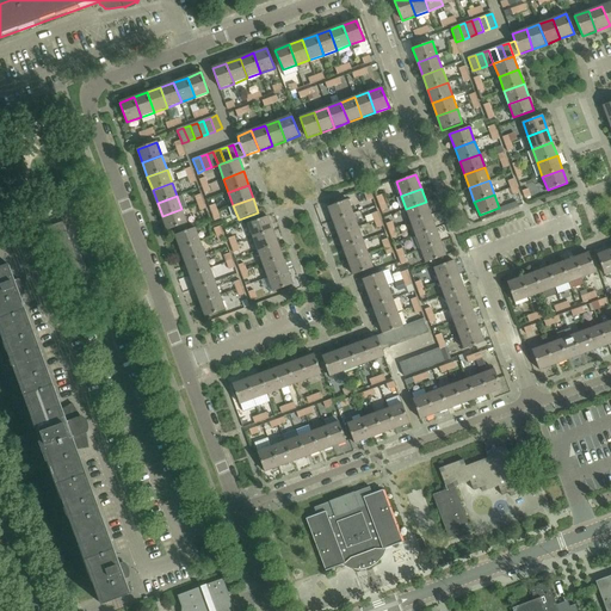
[(333,221),(353,214),(349,199),(328,208),(333,221)]
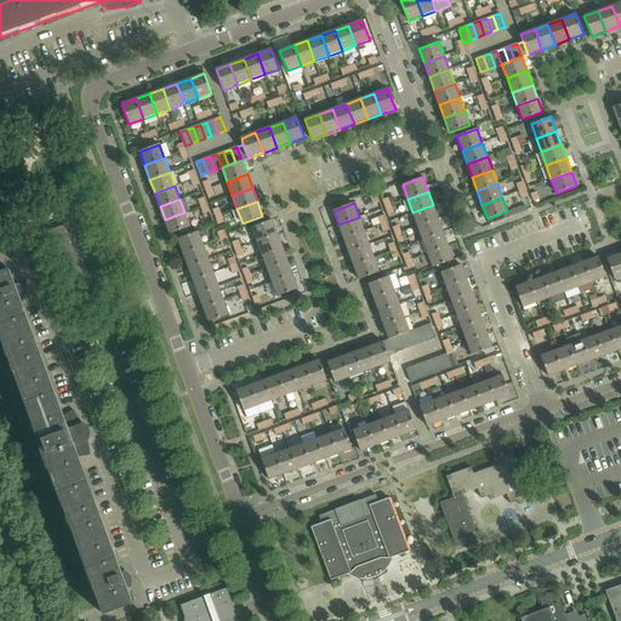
[(438,218),(433,205),(412,212),(417,226),(438,218)]
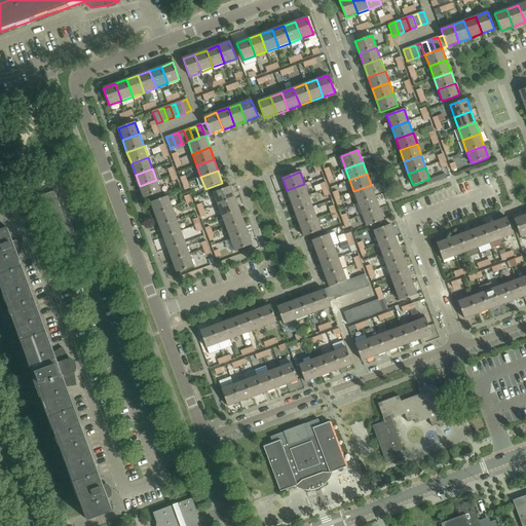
[(156,180),(140,186),(144,198),(160,192),(156,180)]
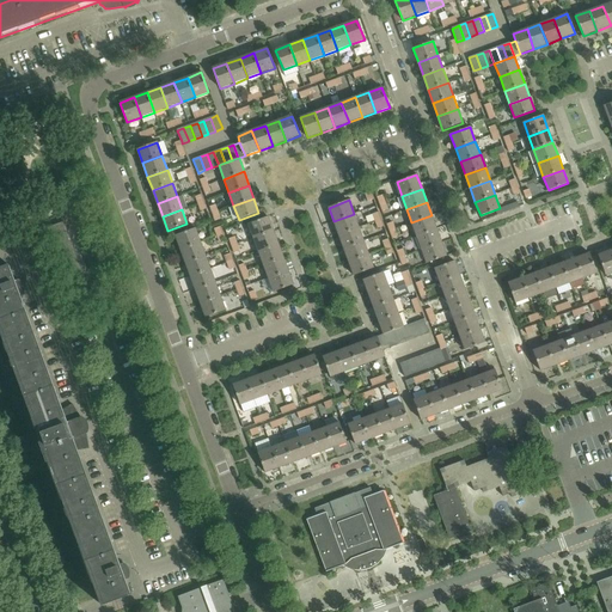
[(334,221),(338,234),(359,227),(354,214),(334,221)]
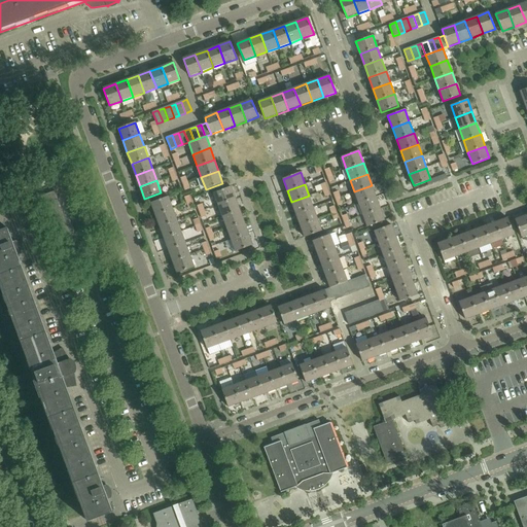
[(354,191),(358,204),(376,197),(372,185),(354,191)]
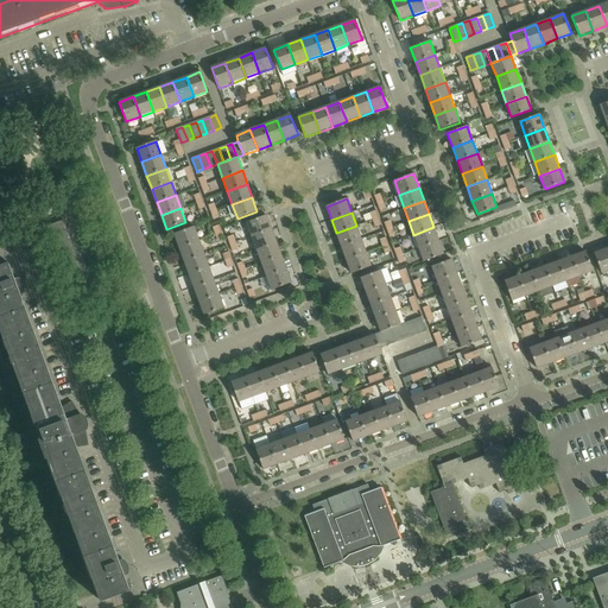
[(267,215),(266,216),(247,222),(252,236),(272,229),(267,215)]
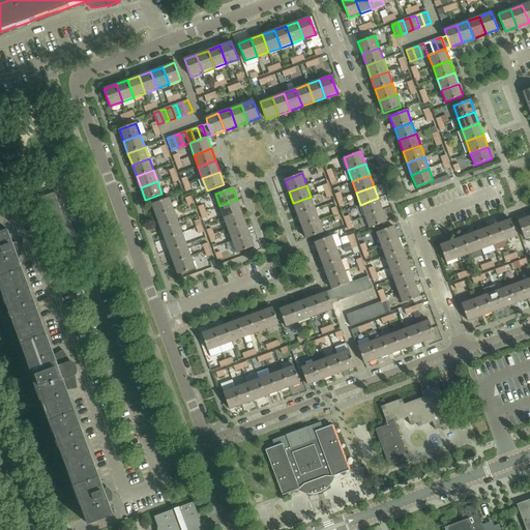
[(56,193),(43,197),(37,199),(61,264),(80,258),(56,193)]
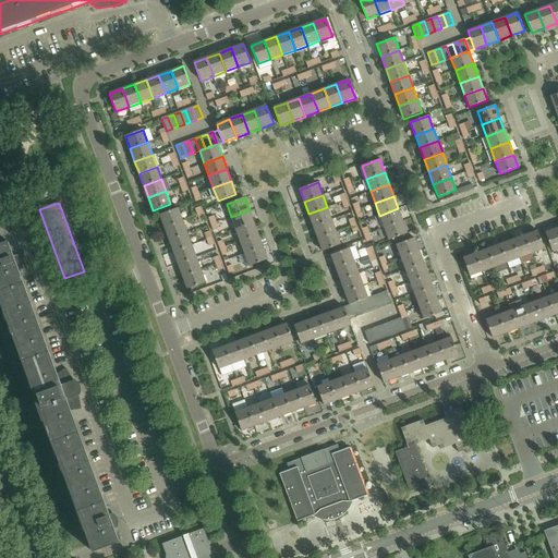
[(331,219),(327,207),(308,214),(313,226),(331,219)]
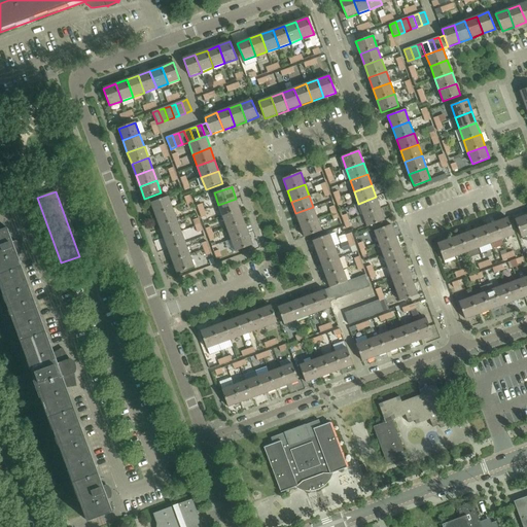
[(155,215),(172,209),(168,197),(151,203),(155,215)]
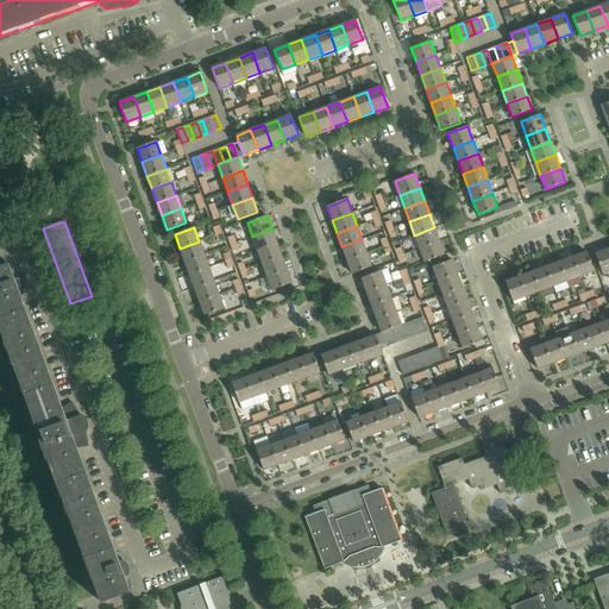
[(439,242),(434,227),(414,236),(420,249),(439,242)]
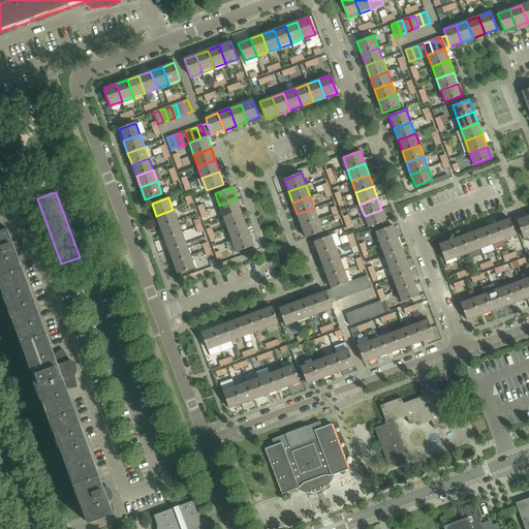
[(241,211),(237,199),(219,206),(223,217),(241,211)]
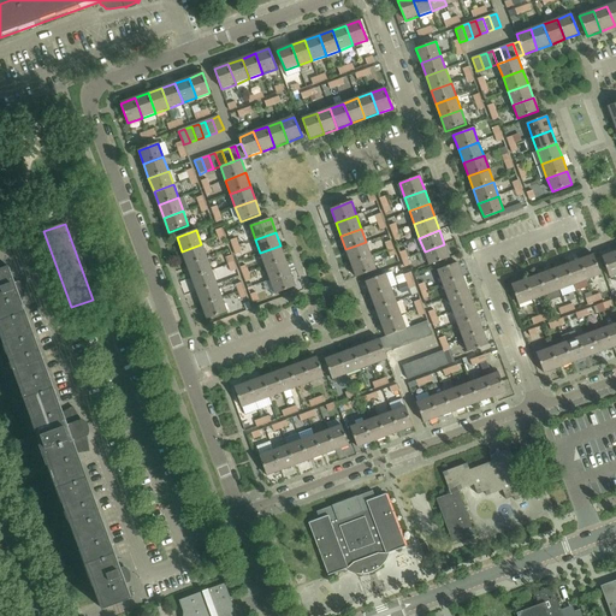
[(345,249),(351,264),(371,256),(366,242),(345,249)]
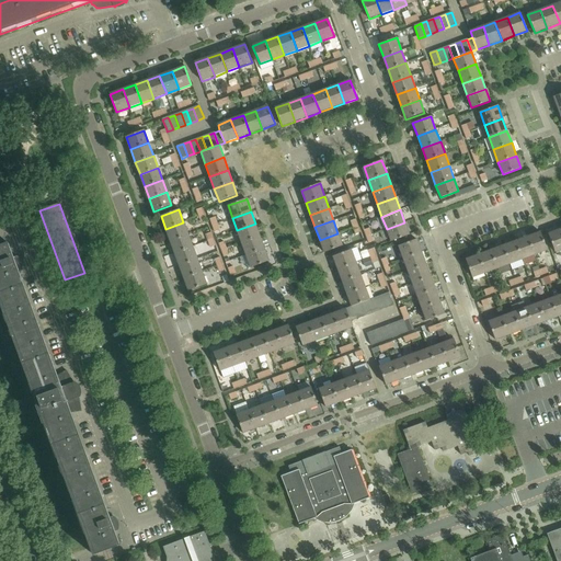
[(165,229),(170,241),(189,235),(183,222),(165,229)]
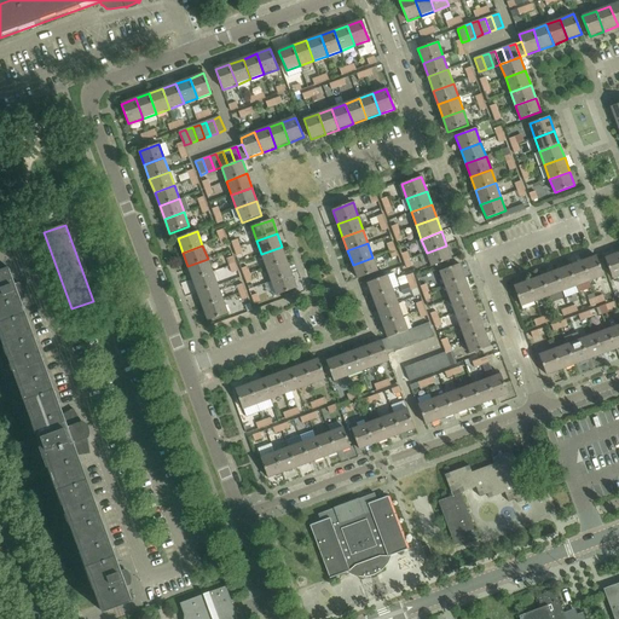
[(446,246),(427,253),(432,266),(452,259),(446,246)]
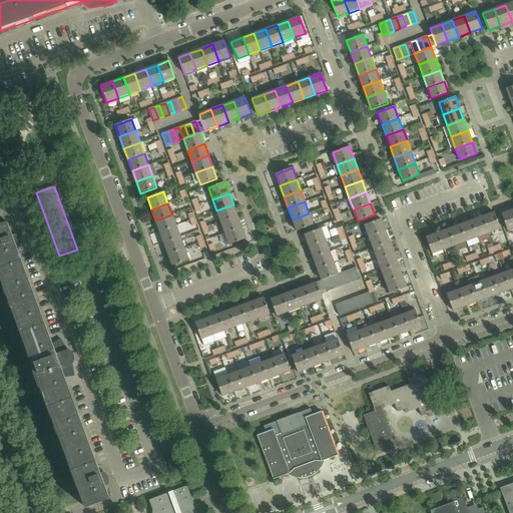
[(237,215),(233,204),(216,210),(220,222),(237,215)]
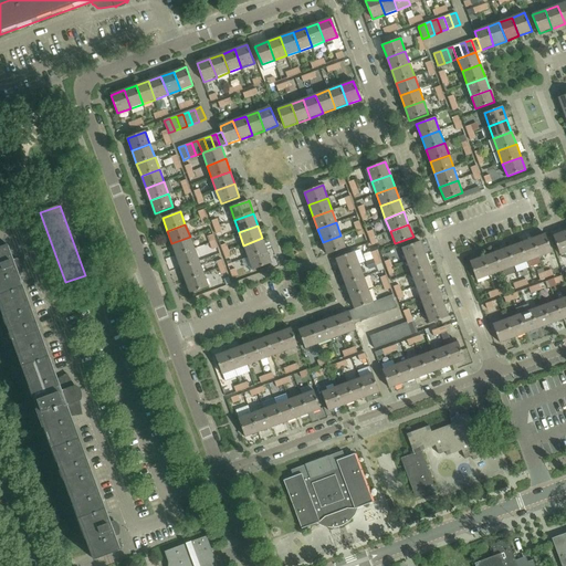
[(565,232),(565,231),(553,237),(561,254),(565,252),(565,232)]
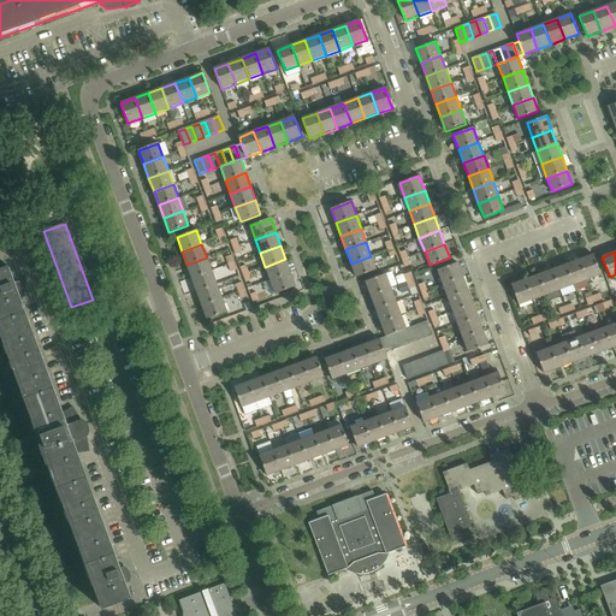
[(579,260),(586,280),(600,276),(593,255),(579,260)]
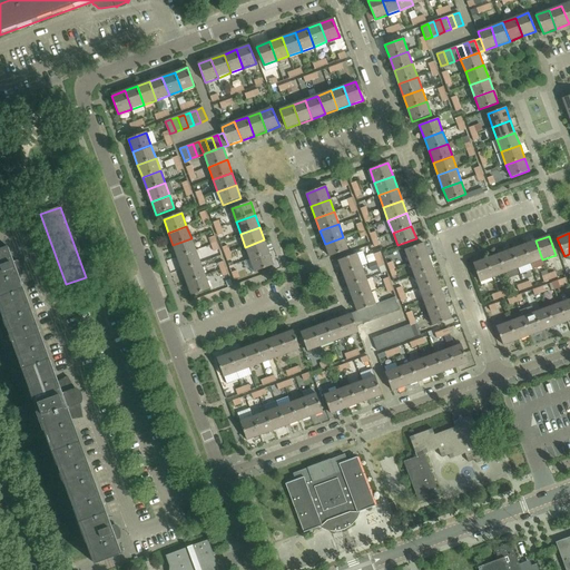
[(325,244),(330,256),(349,249),(343,237),(325,244)]
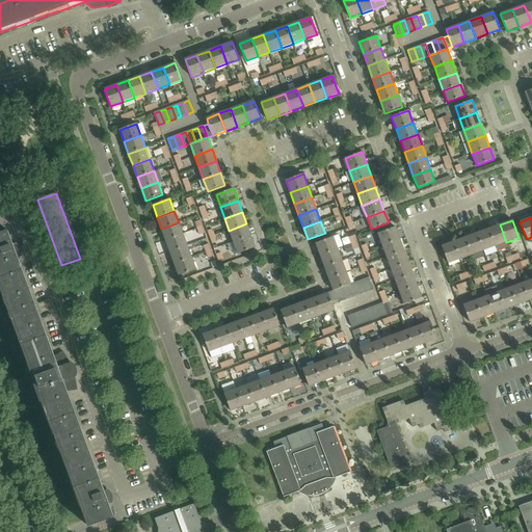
[(183,234),(179,222),(161,229),(165,240),(183,234)]
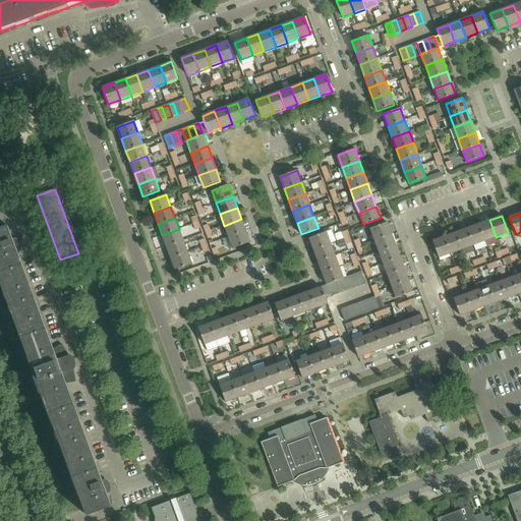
[(245,231),(241,219),(224,226),(228,237),(245,231)]
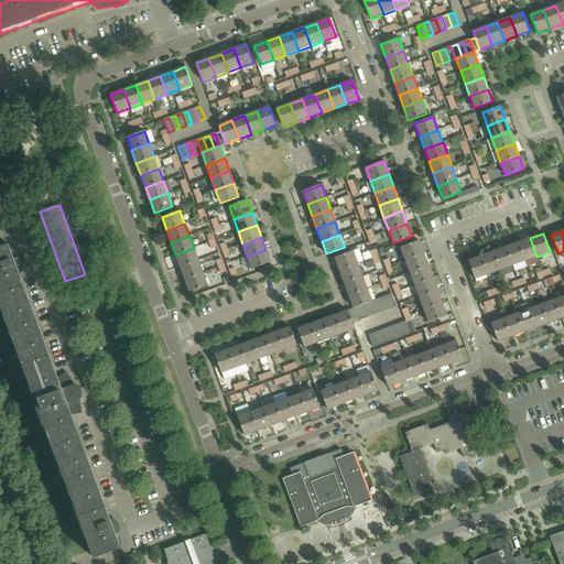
[(530,238),(518,242),(524,261),(537,257),(530,238)]
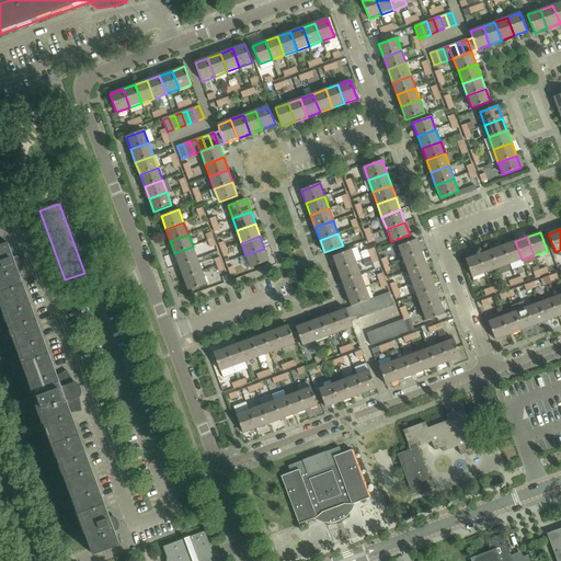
[(403,259),(421,252),(416,239),(399,247),(403,259)]
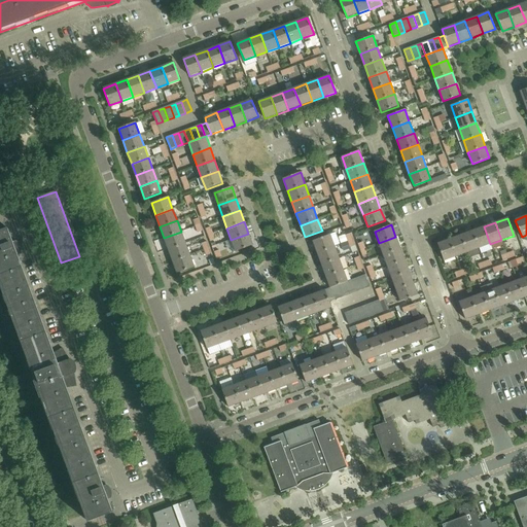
[(479,248),(490,244),(484,226),(472,231),(479,248)]
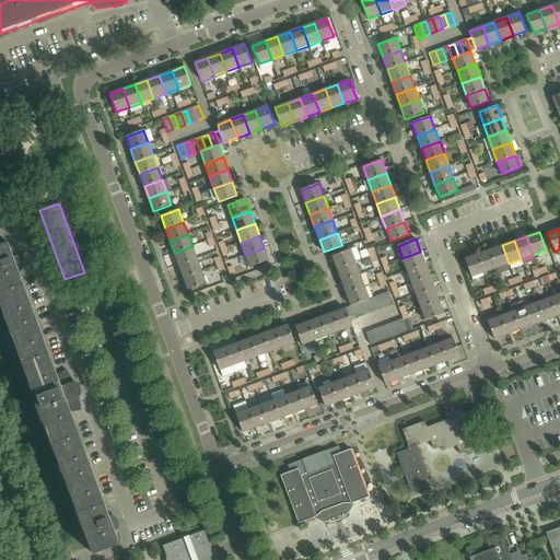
[(115,529),(117,528),(116,528),(112,516),(113,516),(113,515),(109,516),(108,513),(71,411),(81,410),(79,396),(80,396),(79,395),(78,395),(73,384),(74,383),(74,382),(66,371),(58,375),(55,366),(22,279),(19,270),(22,269),(21,269),(16,257),(18,257),(18,256),(14,258),(9,243),(0,246),(0,302),(93,553),(119,544),(115,529)]
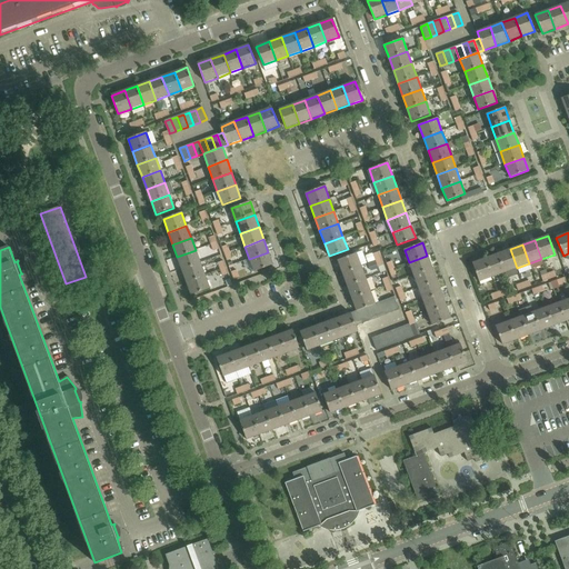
[(510,249),(498,255),(505,272),(517,268),(510,249)]
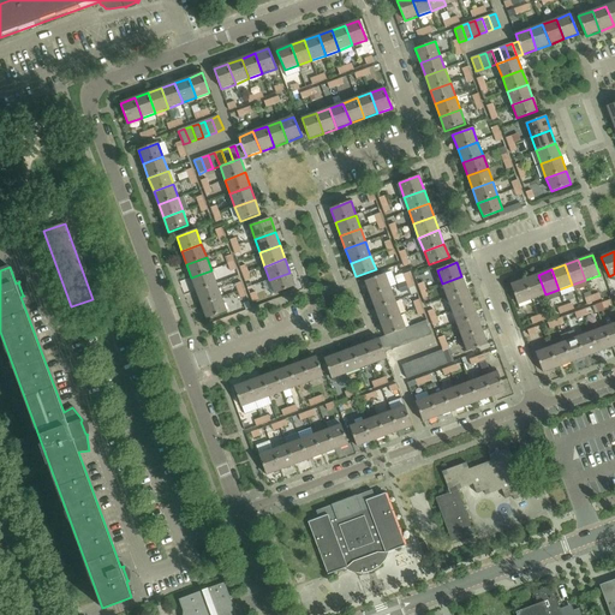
[(191,278),(197,292),(216,285),(212,270),(191,278)]
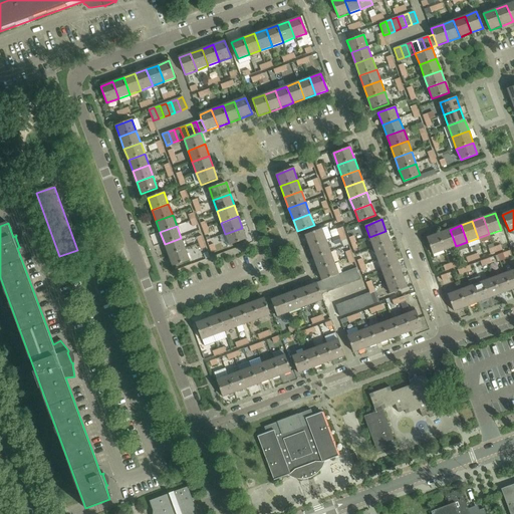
[(246,239),(242,228),(225,234),(230,246),(246,239)]
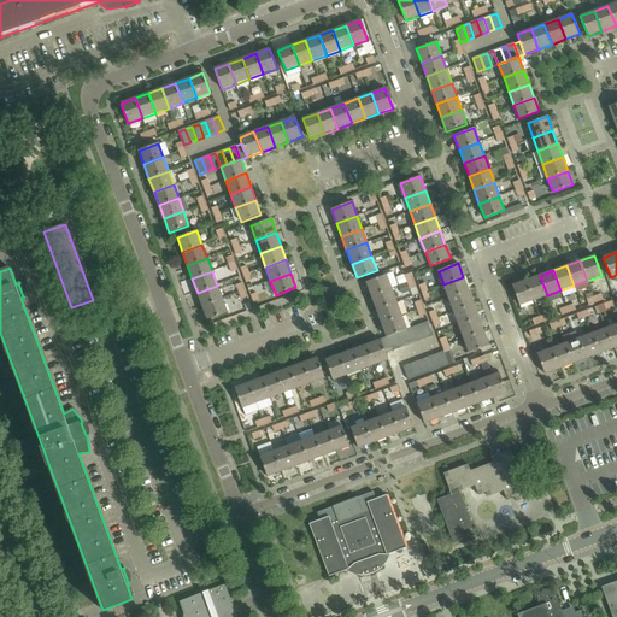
[(371,297),(392,288),(386,275),(366,282),(371,297)]
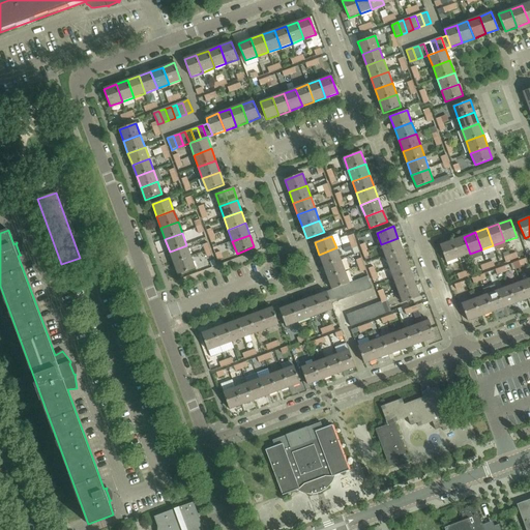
[(464,237),(451,241),(459,258),(470,254),(464,237)]
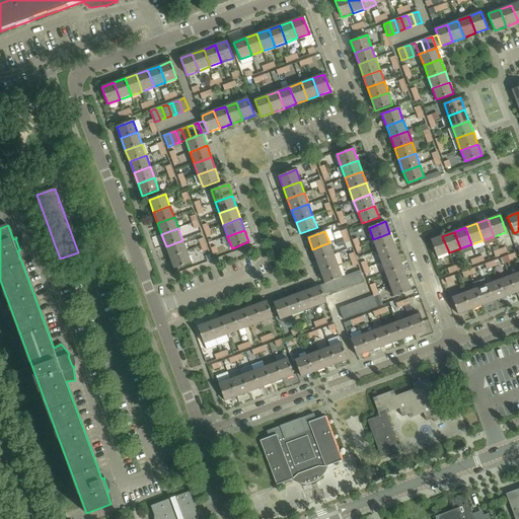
[(394,244),(389,233),(373,239),(377,250),(394,244)]
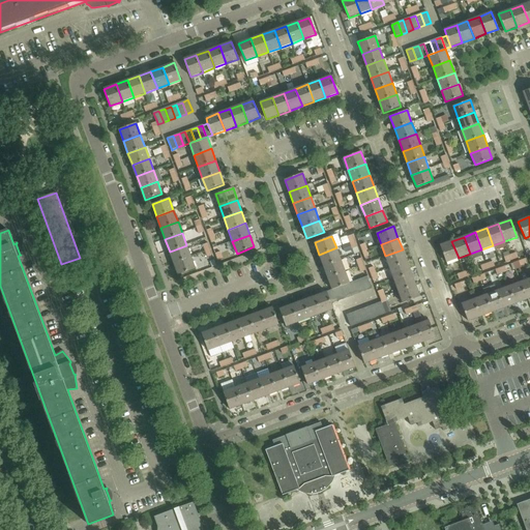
[(459,258),(451,241),(440,245),(446,263),(459,258)]
